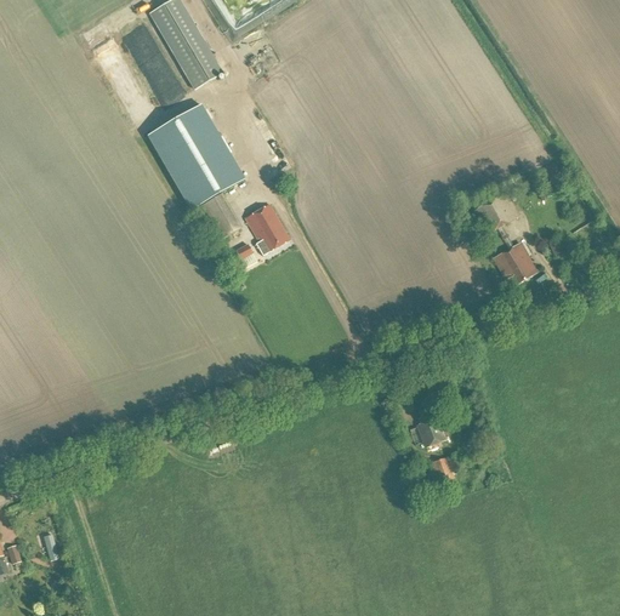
[(193,87),(221,72),(178,0),(168,0),(149,11),(193,87)]
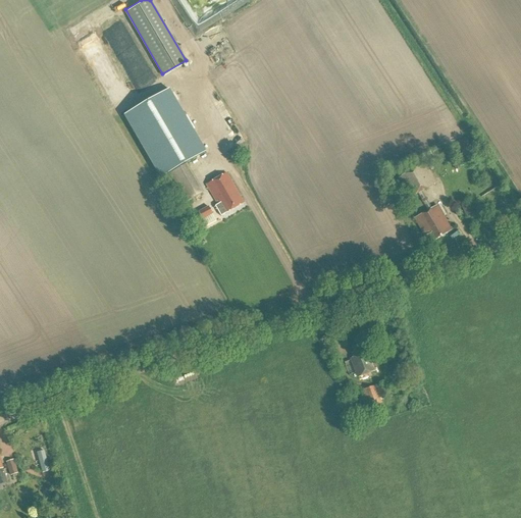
[(167,86),(122,113),(159,175),(164,173),(186,160),(205,149),(167,86)]
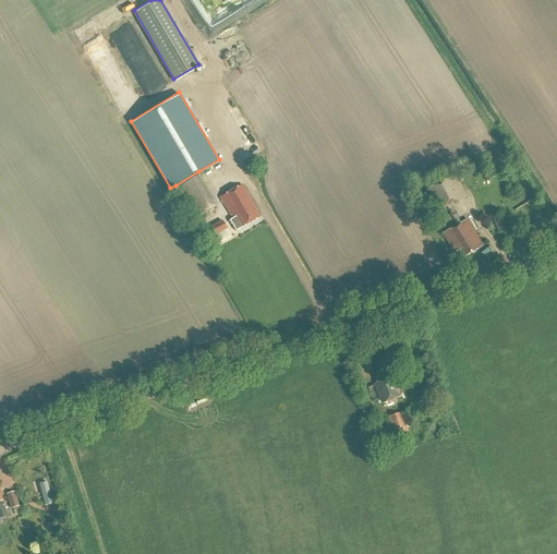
[(453,169),(424,188),(436,209),(467,191),(453,169)]
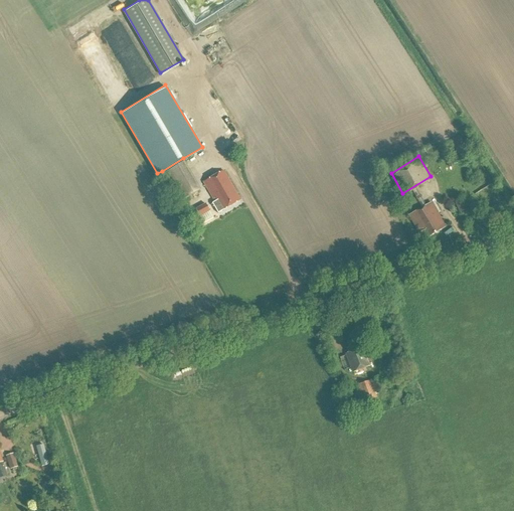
[(183,158),(162,171),(178,198),(199,185),(183,158)]
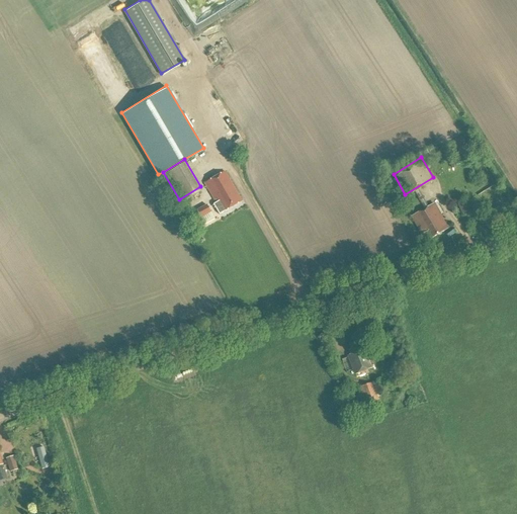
[(218,211),(240,198),(224,169),(203,181),(214,200),(211,201),(218,211)]
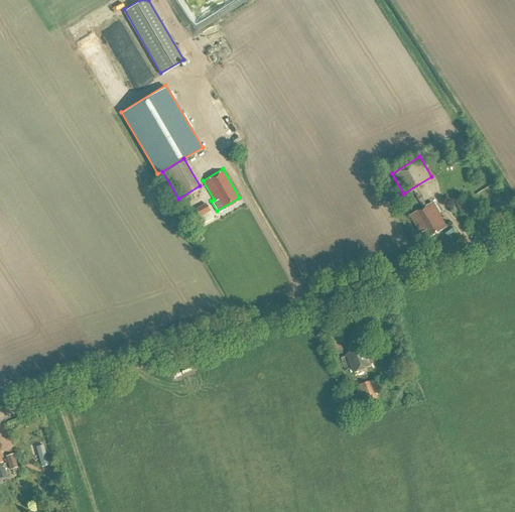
[(429,201),(413,211),(409,213),(408,213),(416,228),(413,229),(417,236),(424,232),(426,235),(443,225),(429,201)]
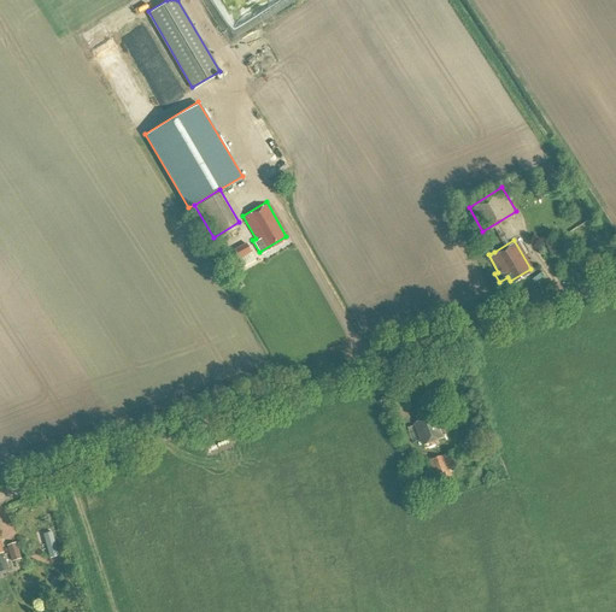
[(234,256),(246,248),(244,245),(232,252),(234,256)]
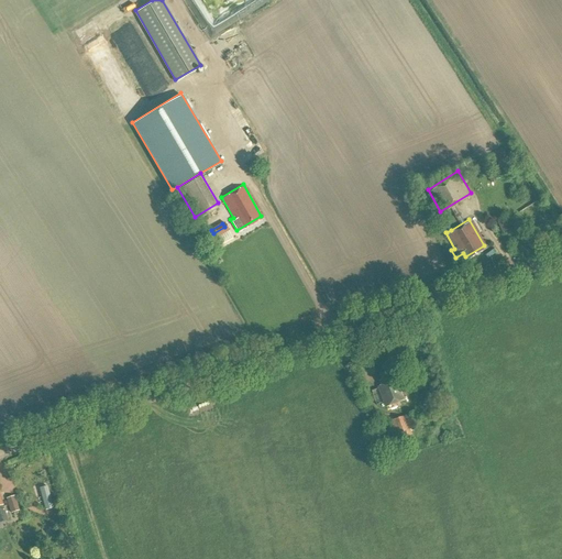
[(378,379),(379,383),(377,384),(385,404),(403,397),(397,382),(396,382),(393,373),(378,379)]
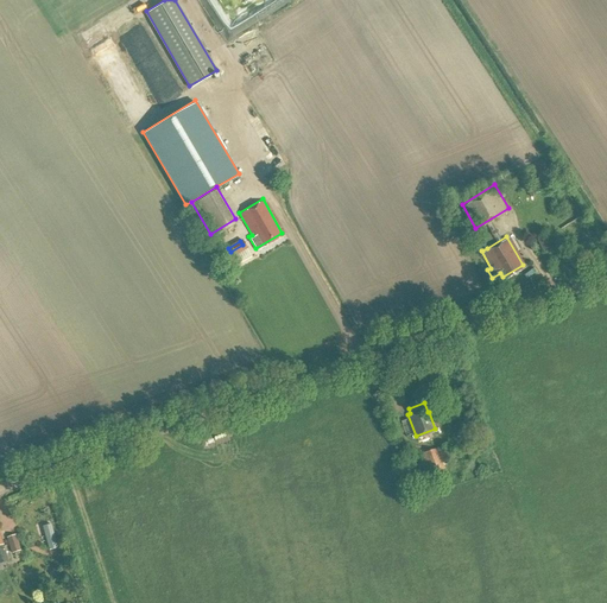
[(442,458),(457,452),(451,438),(421,450),(430,476),(447,470),(442,458)]
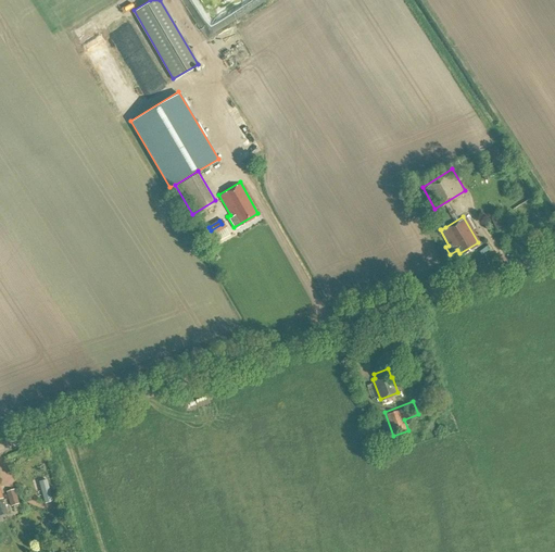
[(45,476),(35,479),(41,500),(51,497),(45,476)]
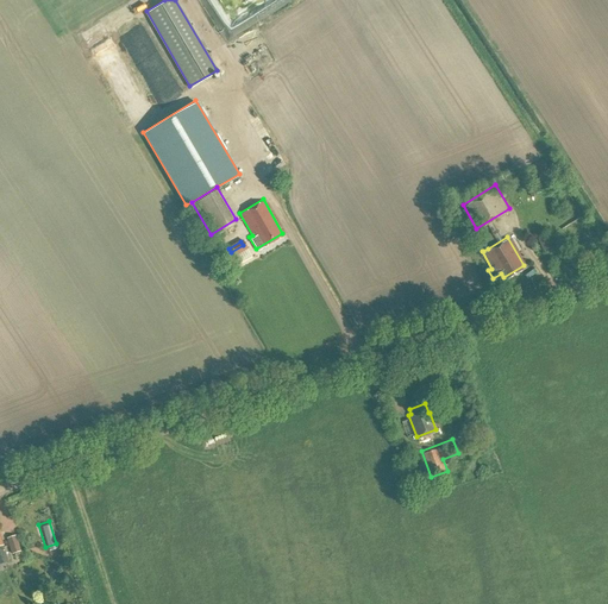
[(6,535),(11,551),(19,548),(14,533),(6,535)]
